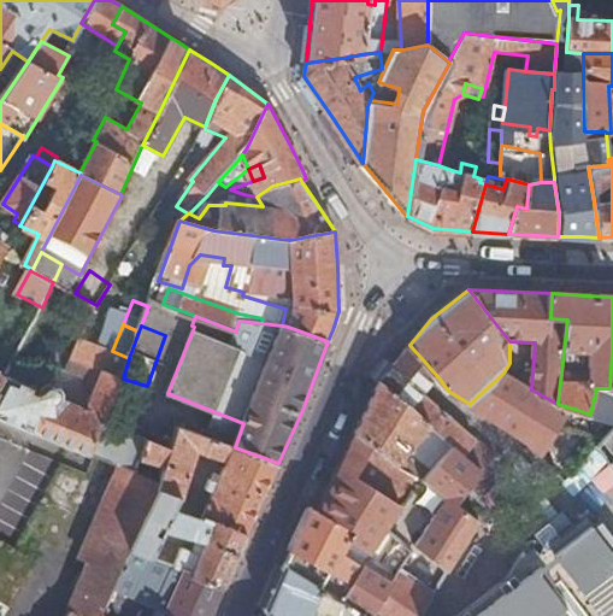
[(123,379),(129,358),(112,351),(83,339),(75,359),(98,369),(123,379)]
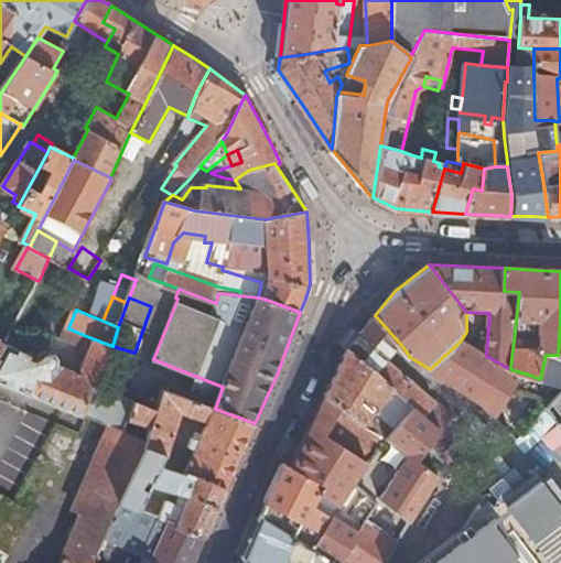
[(376,372),(396,390),(417,409),(428,419),(438,401),(388,358),(395,352),(401,345),(375,315),(369,322),(348,348),(367,365),(376,372)]
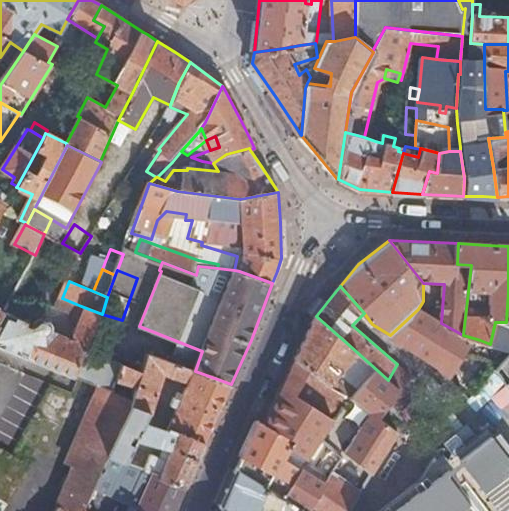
[(495,322),(490,344),(508,351),(508,292),(506,322),(495,322)]
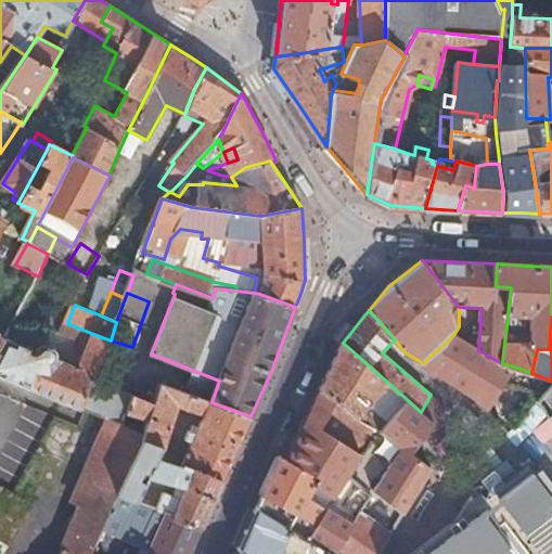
[(110,342),(111,340),(88,332),(86,337),(90,339),(78,370),(59,361),(59,359),(60,358),(59,355),(59,352),(58,351),(55,349),(53,347),(52,347),(49,346),(46,346),(43,347),(41,348),(39,351),(38,352),(5,338),(0,347),(0,375),(81,409),(82,407),(92,383),(110,342)]
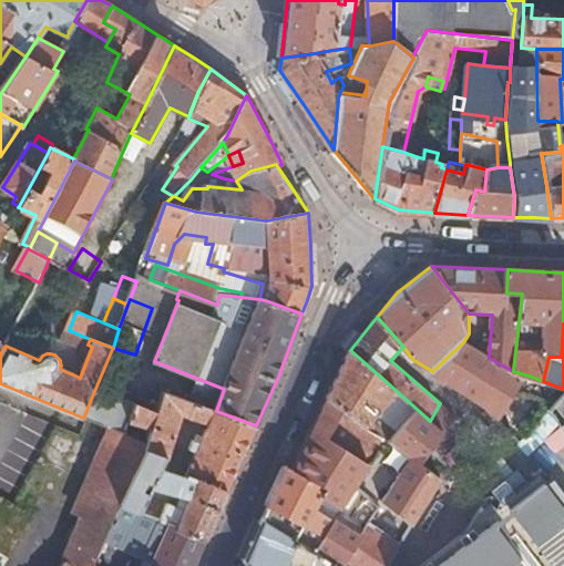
[(489,358),(463,342),(432,371),(451,382),(475,399),(488,407),(498,419),(532,377),(513,371),(489,358)]
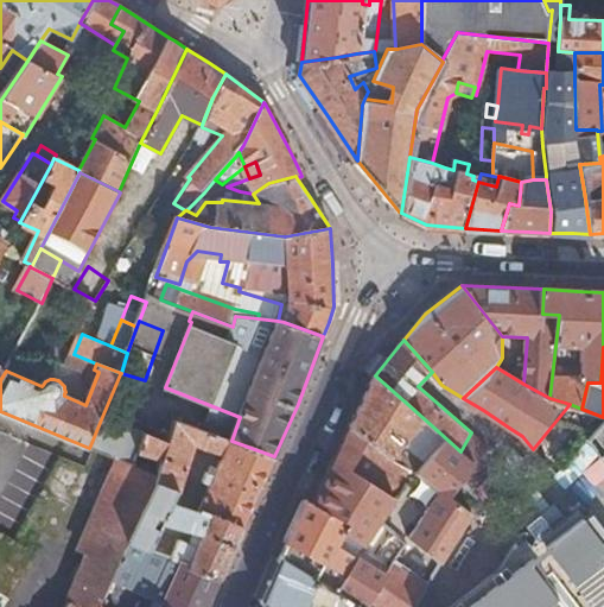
[(389,459),(398,463),(402,459),(398,453),(426,421),(405,402),(395,393),(375,375),(374,378),(351,429),(368,441),(389,459)]
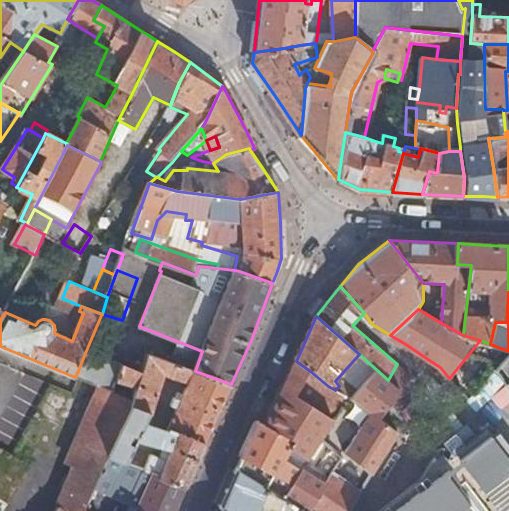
[(107,362),(85,353),(76,375),(98,384),(107,362)]
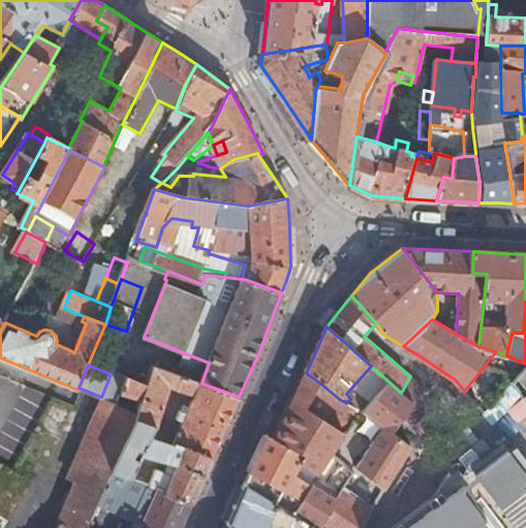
[(144,400),(138,412),(114,470),(128,476),(160,487),(166,489),(165,491),(192,502),(239,397),(202,383),(154,367),(148,384),(127,377),(126,380),(123,394),(144,400)]
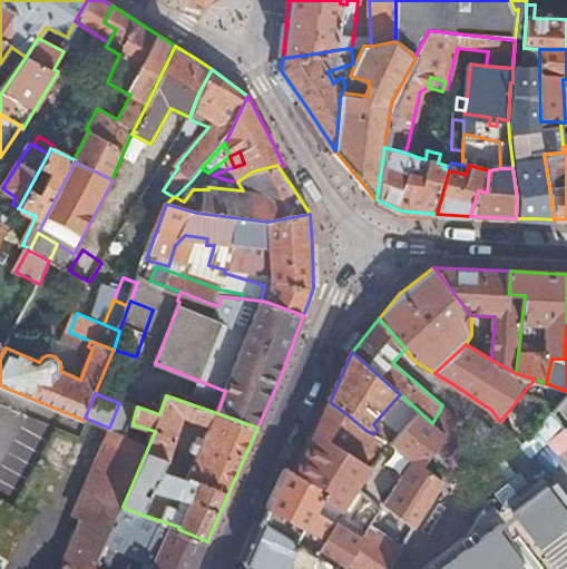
[(566,395),(548,418),(566,440),(566,395)]
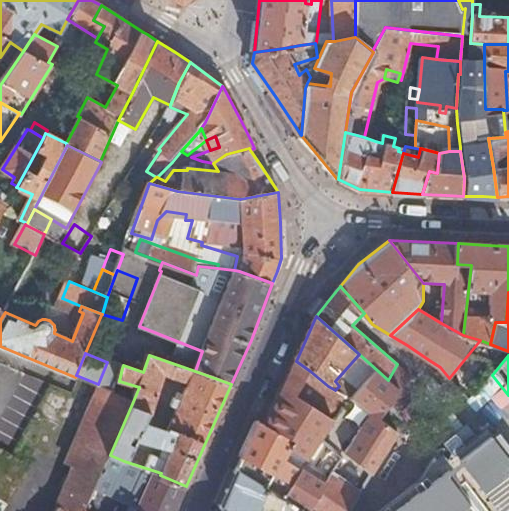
[(297,395),(335,420),(336,419),(351,399),(335,390),(328,386),(310,371),(296,361),(286,382),(299,391),(297,395)]
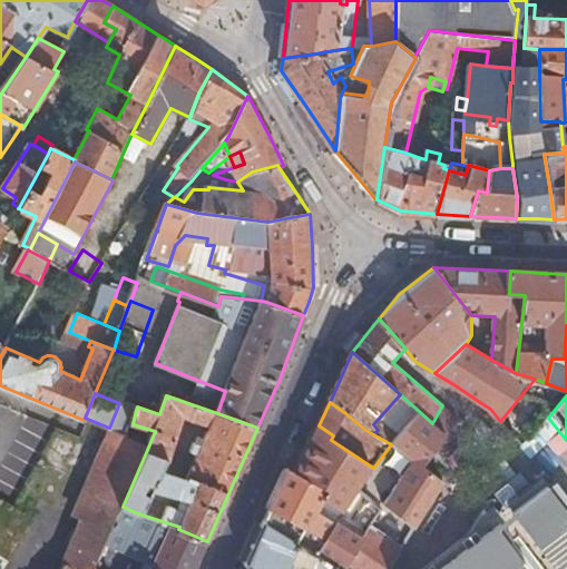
[(432,423),(449,438),(466,418),(445,402),(442,405),(432,423)]
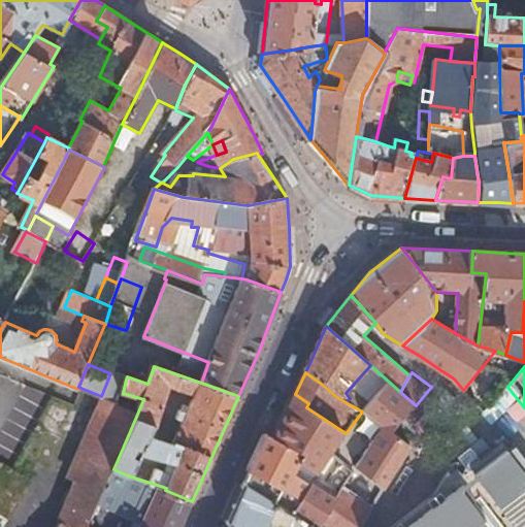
[(110,373),(101,396),(105,397),(120,403),(126,380),(110,373)]
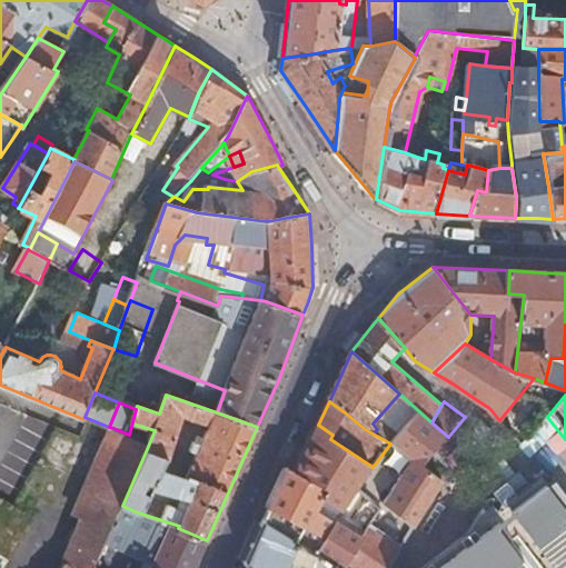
[(371,524),(401,545),(442,479),(440,478),(423,465),(448,437),(432,422),(420,412),(394,444),(413,458),(397,482),(381,507),(371,524)]
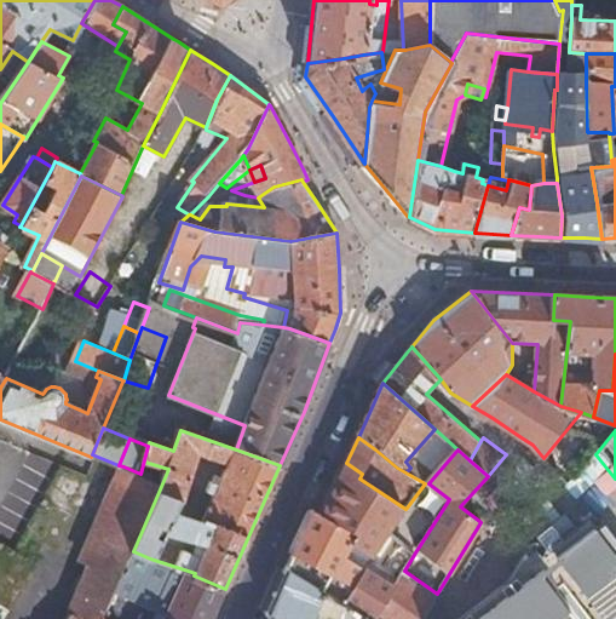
[(323,514),(323,515),(355,534),(353,536),(344,554),(345,555),(353,543),(369,552),(362,566),(367,568),(346,603),(370,618),(374,618),(393,588),(404,571),(415,552),(391,531),(406,509),(360,479),(362,474),(346,463),(323,514)]
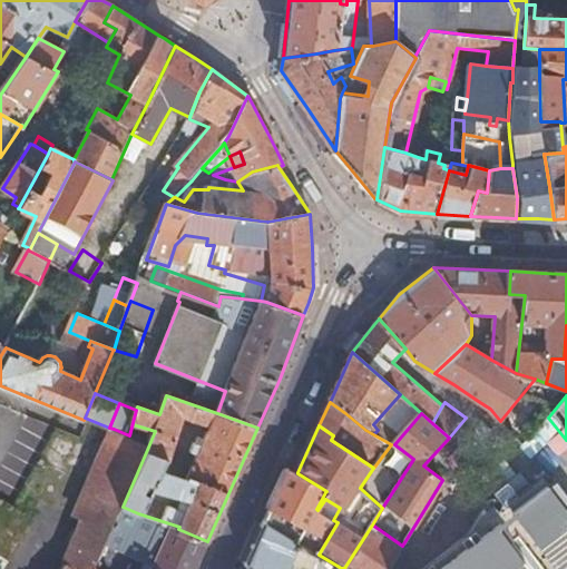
[(76,517),(82,520),(110,532),(123,507),(149,444),(129,435),(114,429),(76,517)]
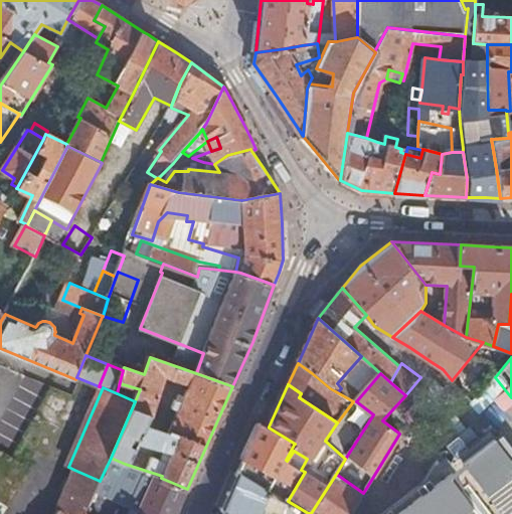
[(345,459),(359,437),(338,421),(337,422),(325,441),(345,459)]
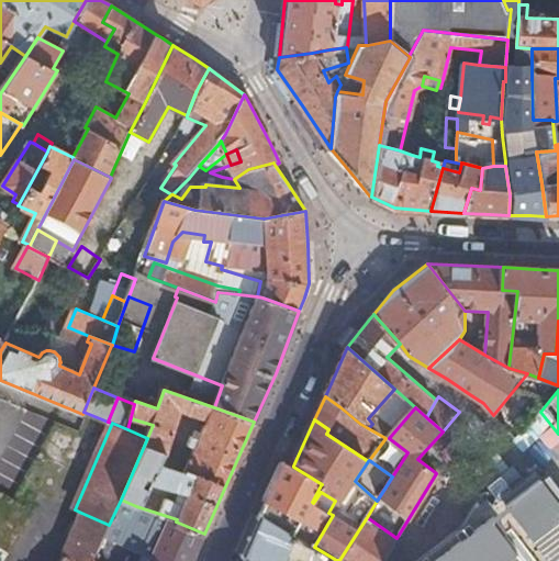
[(322,484),(293,467),(293,466),(286,462),(260,515),(314,547),(333,515),(328,513),(313,503),(312,502),(321,485),(322,484)]
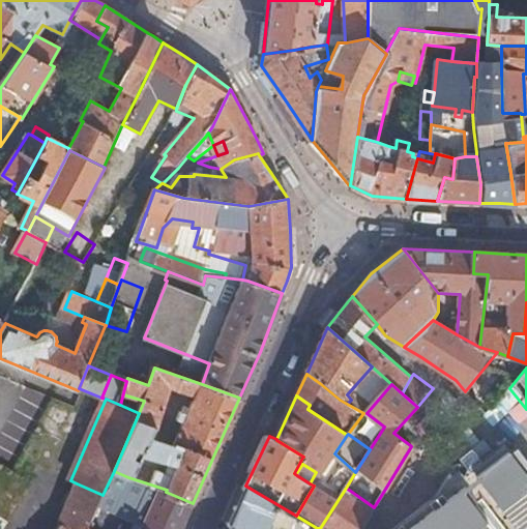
[(427,503),(392,528),(526,528),(526,478),(506,452),(501,446),(470,470),(456,481),(427,503)]
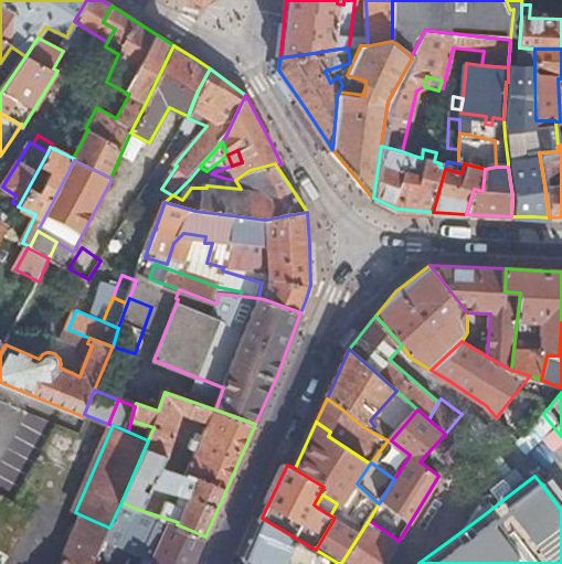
[(561,501),(544,479),(540,482),(561,510),(561,501)]
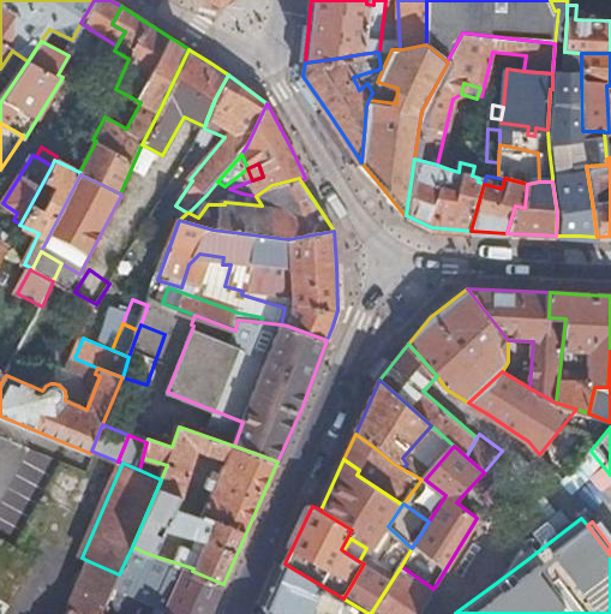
[(209,613),(223,584),(192,571),(193,568),(186,566),(149,554),(132,547),(119,574),(102,613),(209,613)]
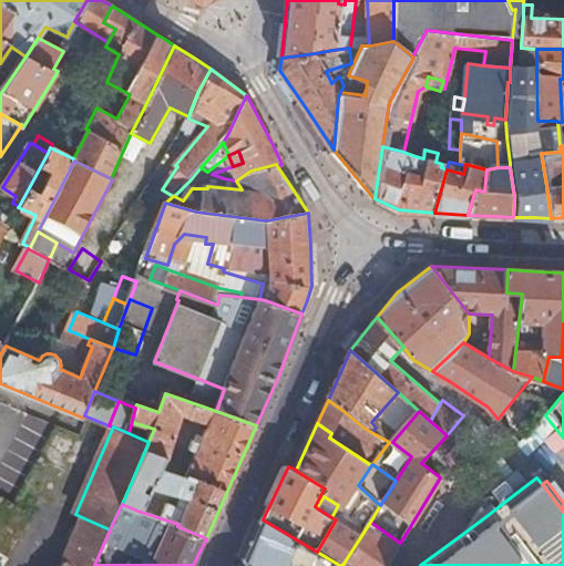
[(479,505),(457,538),(488,515),(479,505)]
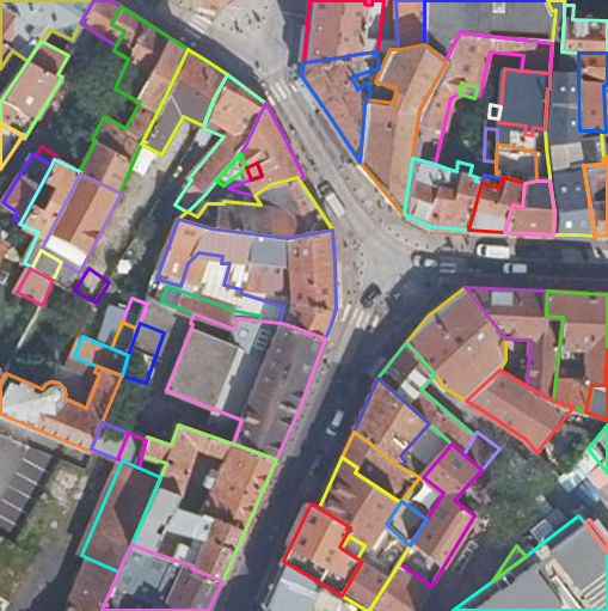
[(102,610),(118,572),(88,558),(68,606),(66,610),(102,610)]
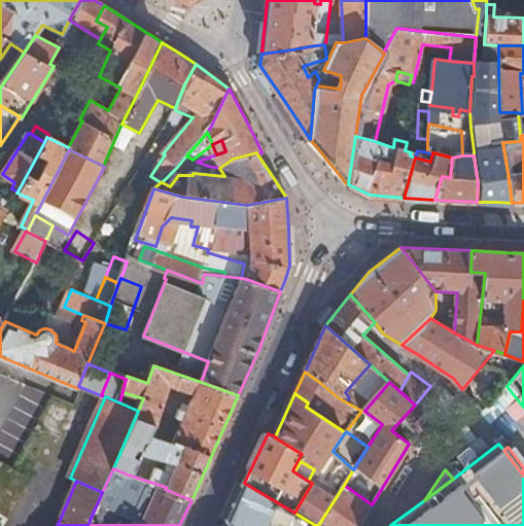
[(335,499),(318,525),(315,525),(294,513),(244,483),(226,521),(229,525),(357,525),(359,524),(372,504),(344,485),(335,499)]
